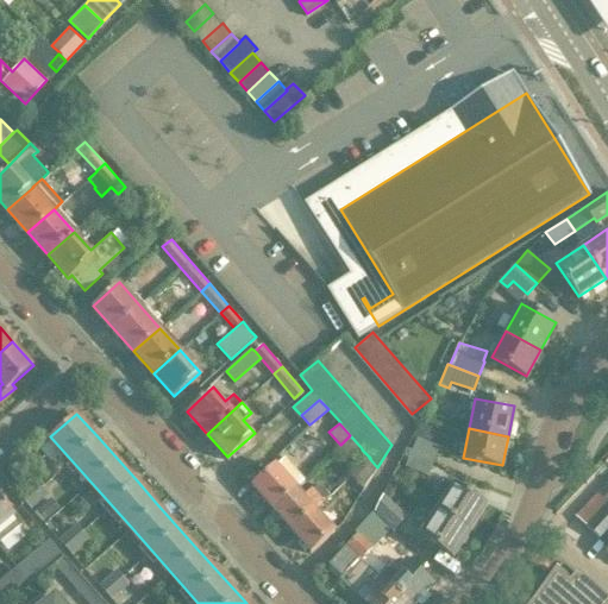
[(415,429),(406,450),(433,460),(440,446),(418,436),(420,431),(415,429)]
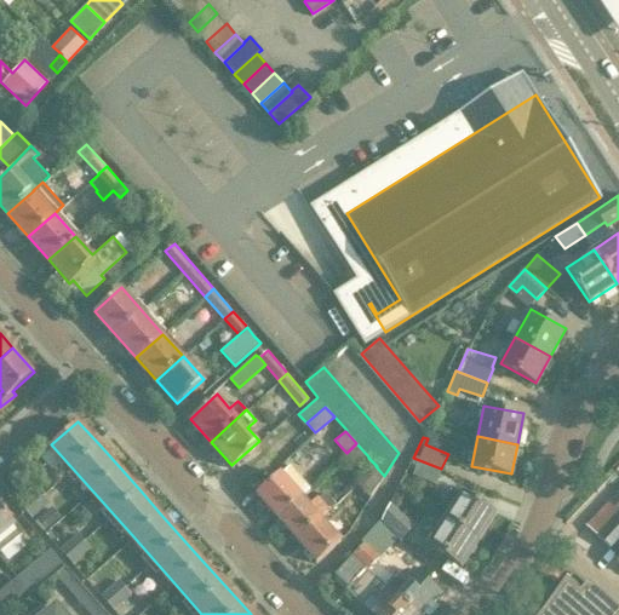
[(368,457),(356,443),(347,453),(359,466),(368,458),(368,457)]
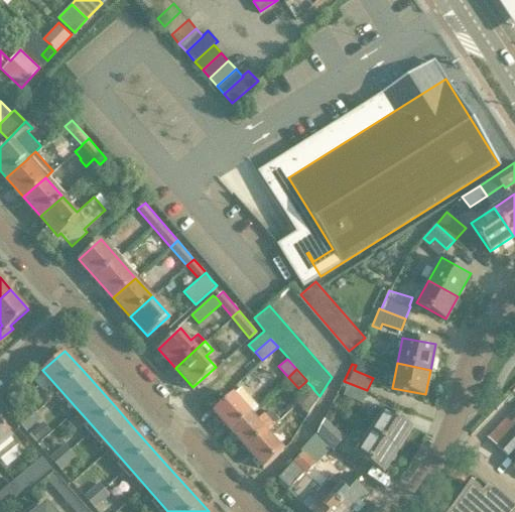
[(367,390),(344,381),(339,391),(363,401),(367,390)]
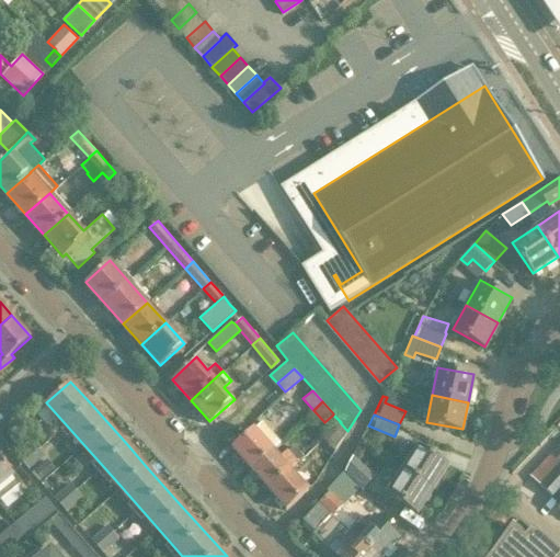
[(272,447),(281,440),(263,420),(254,428),(253,427),(232,446),(250,466),(272,447)]
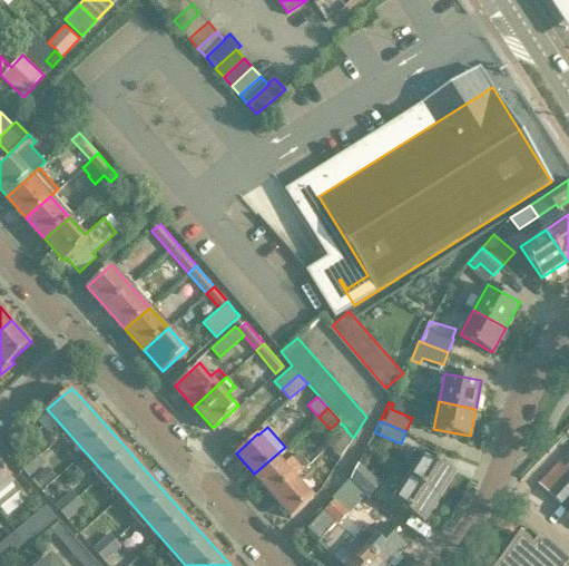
[(353,438),(345,429),(329,443),(341,458),(353,438)]
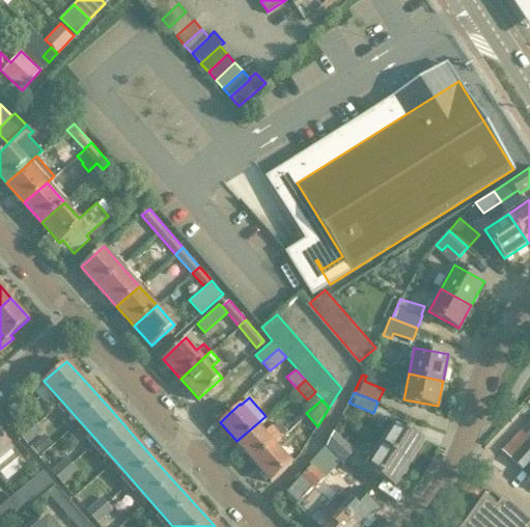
[(22,437),(37,422),(31,416),(18,430),(17,431),(22,437)]
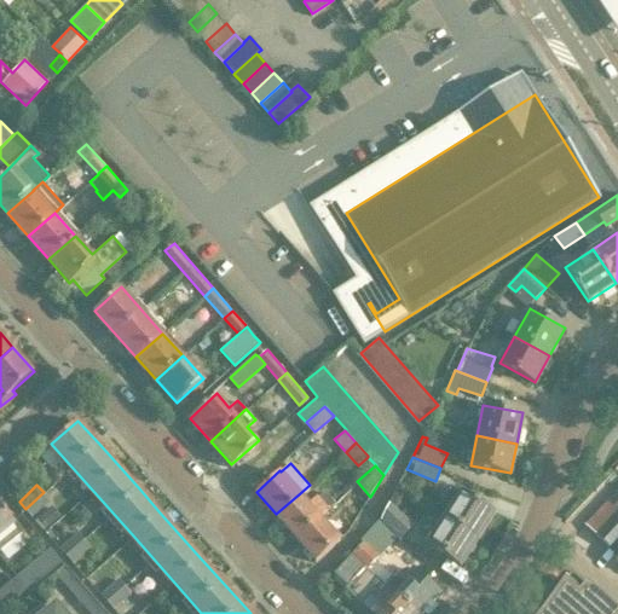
[(443,517),(477,539),(494,514),(460,492),(451,486),(443,499),(451,505),(443,517)]
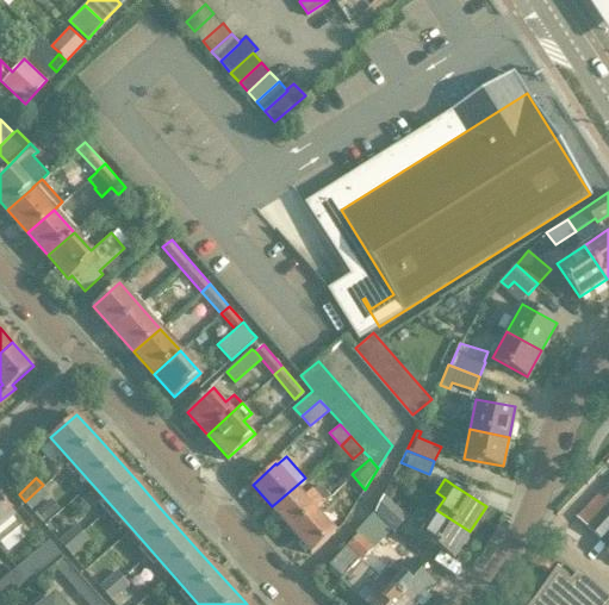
[(589,526),(608,504),(608,480),(577,516),(589,526)]
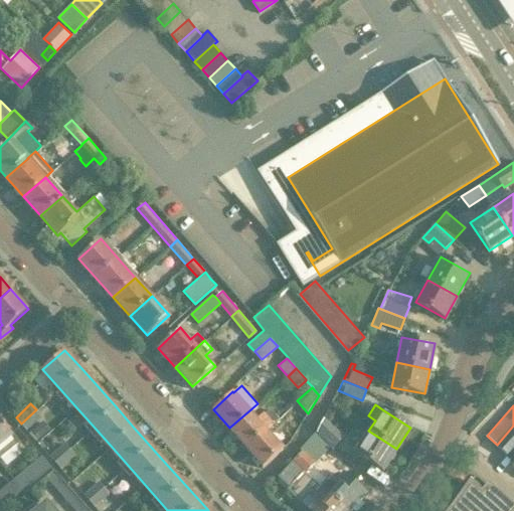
[(258,419),(249,410),(229,428),(246,446),(266,429),(267,429),(279,418),(271,408),(258,419)]
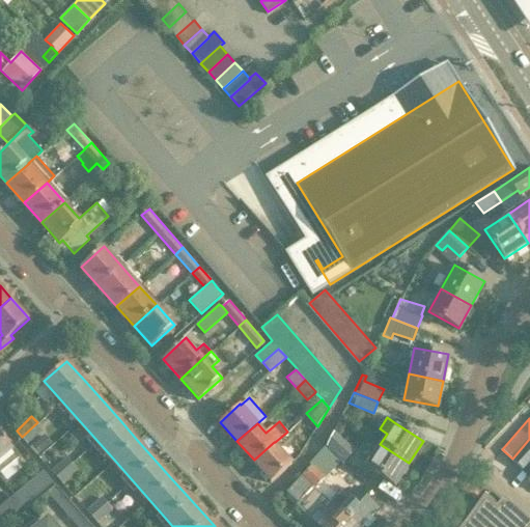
[(44,428),(37,422),(22,437),(28,443),(44,428)]
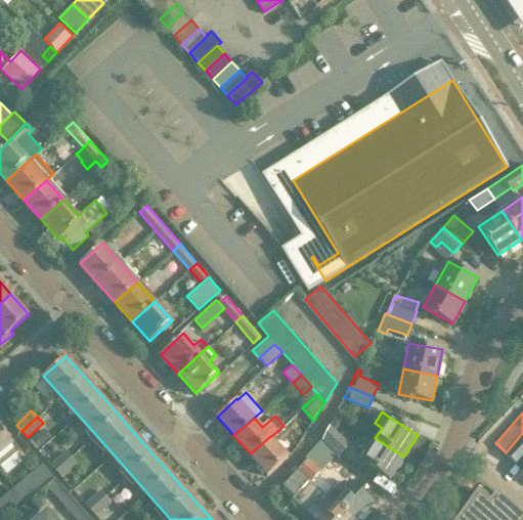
[(330,424),(321,439),(321,440),(336,453),(341,458),(353,444),(330,424)]
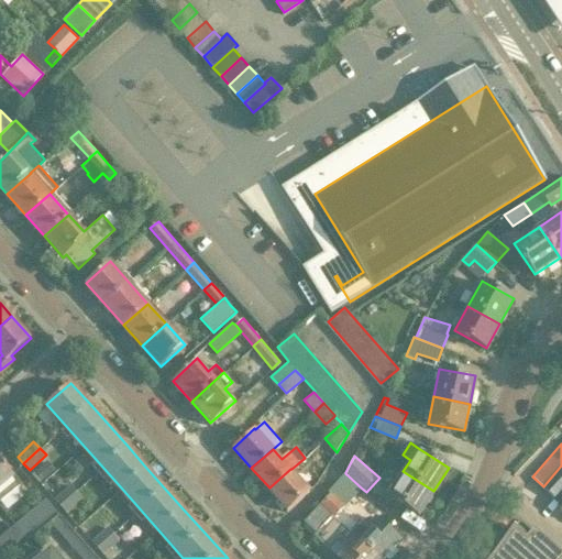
[(0,500),(21,483),(14,475),(0,458),(0,500)]
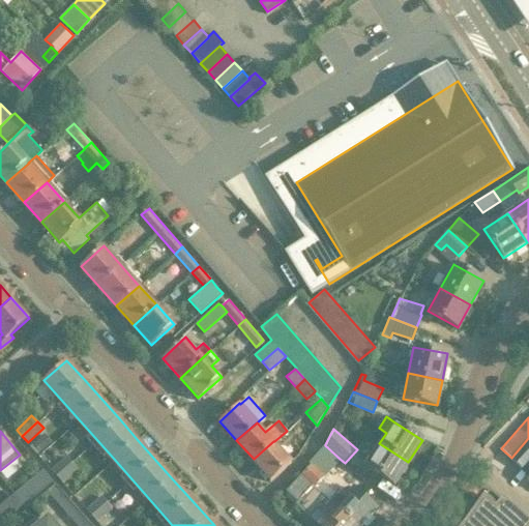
[(528,438),(511,458),(522,467),(526,464),(528,461),(528,438)]
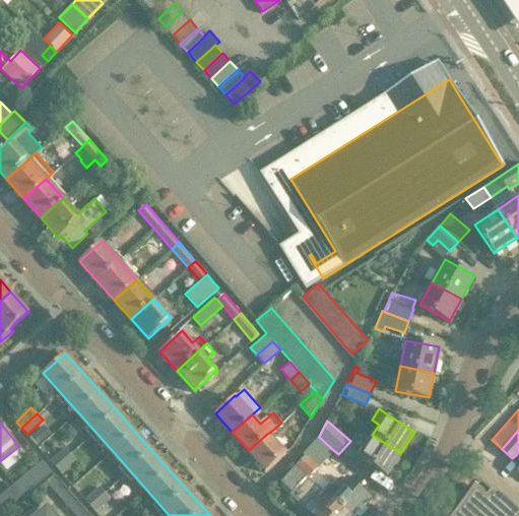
[(285,451),(269,433),(268,433),(249,450),(265,469),(285,451)]
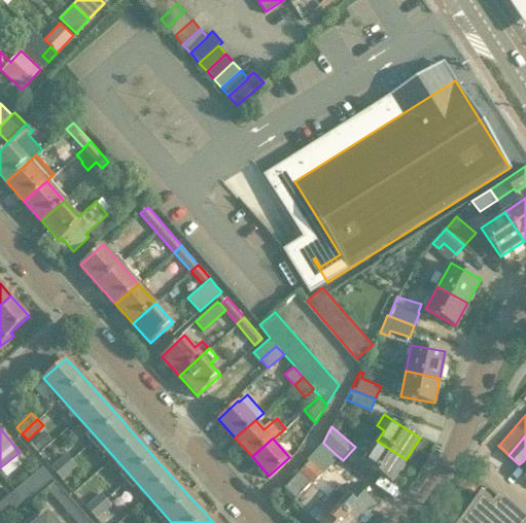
[(406,459),(377,441),(362,462),(391,481),(406,459)]
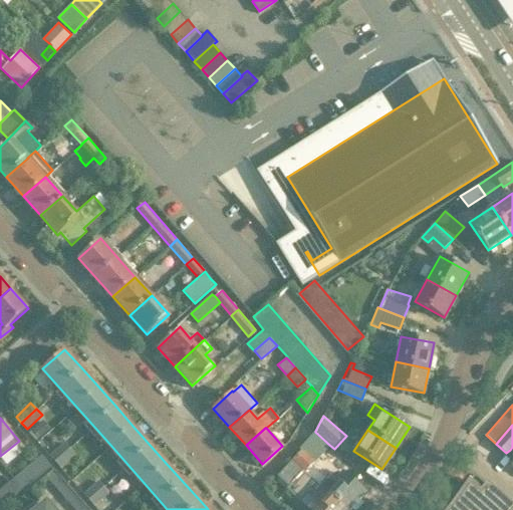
[(315,432),(315,431),(299,448),(302,450),(292,461),(304,471),(313,461),(329,445),(315,432)]
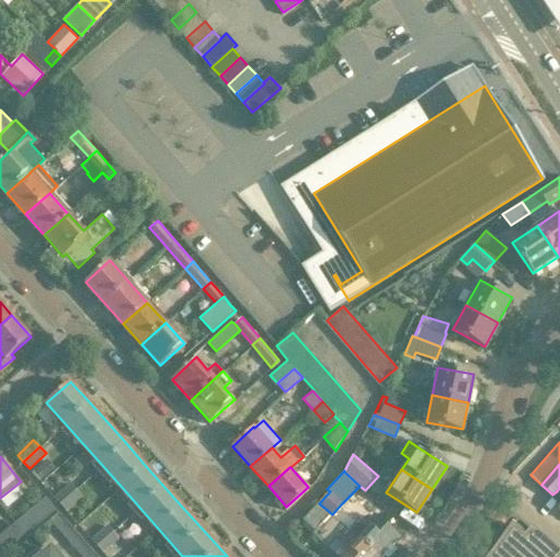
[(76,488),(70,482),(55,496),(60,502),(76,488)]
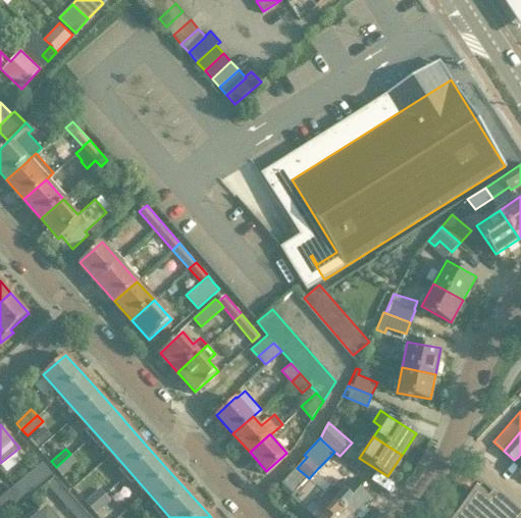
[(75,460),(70,454),(56,467),(61,473),(75,460)]
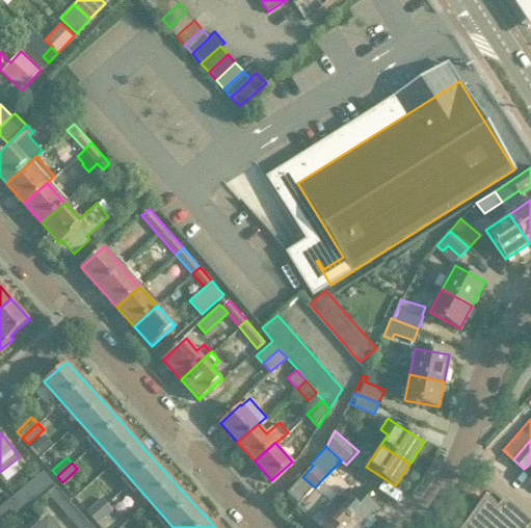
[(25,504),(28,508),(57,484),(44,470),(16,493),(25,504)]
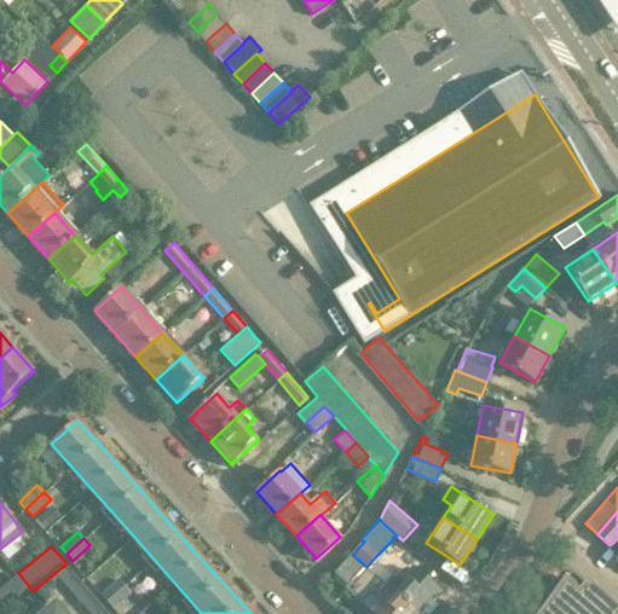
[(367,567),(352,555),(336,572),(348,584),(346,588),(363,602),(371,594),(381,602),(373,612),(375,613),(419,613),(387,586),(388,585),(367,567)]
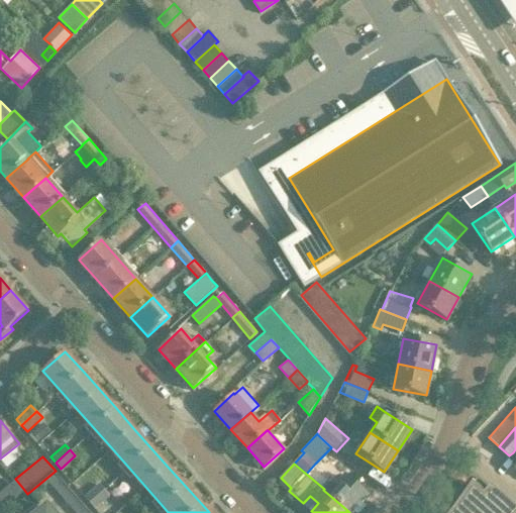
[(91,512),(56,473),(47,479),(77,512),(91,512)]
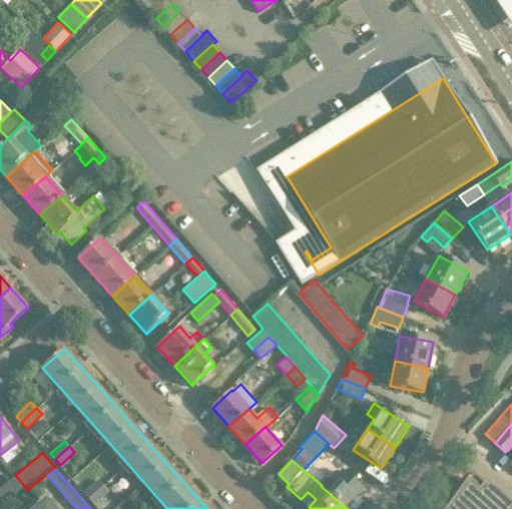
[(331,475),(322,485),(321,486),(347,508),(363,491),(341,472),(335,479),(331,475)]
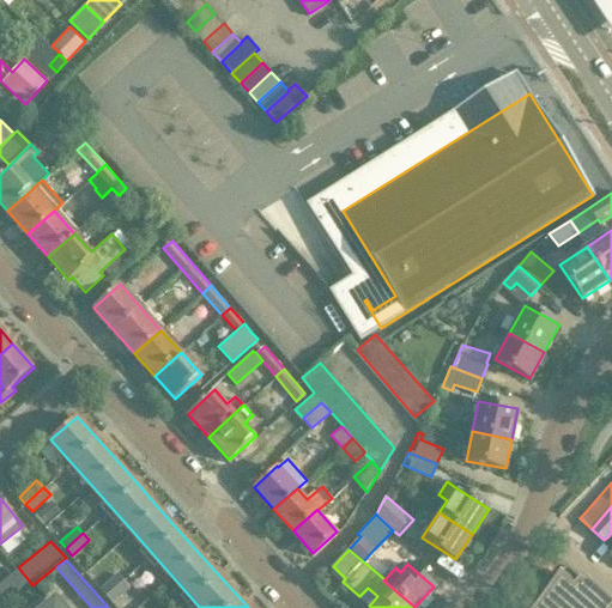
[(18,567),(0,582),(0,591),(6,600),(29,581),(18,567)]
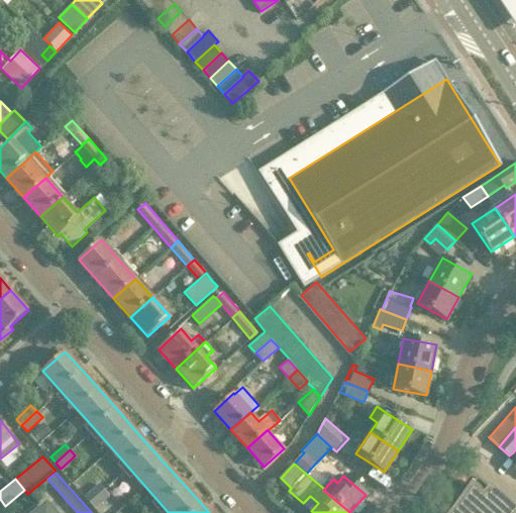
[(515,508),(489,485),(484,491),(471,481),(466,489),(459,497),(454,505),(448,512),(447,512),(515,512),(515,508)]
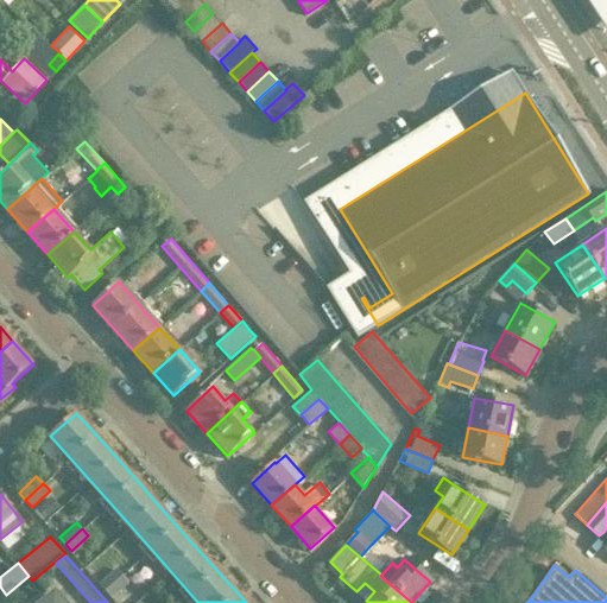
[(117,566),(100,582),(106,589),(124,575),(117,566)]
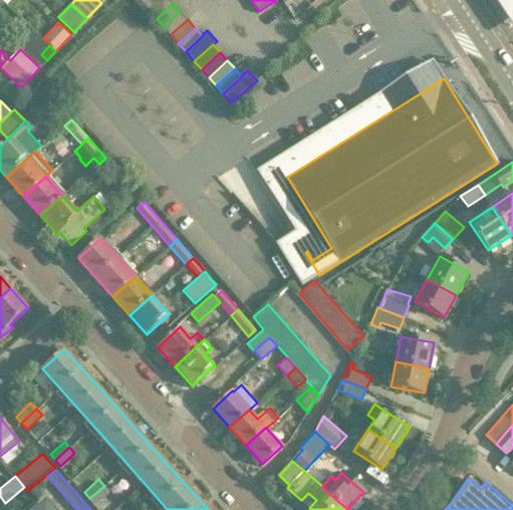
[(109,492),(104,486),(89,498),(94,504),(109,492)]
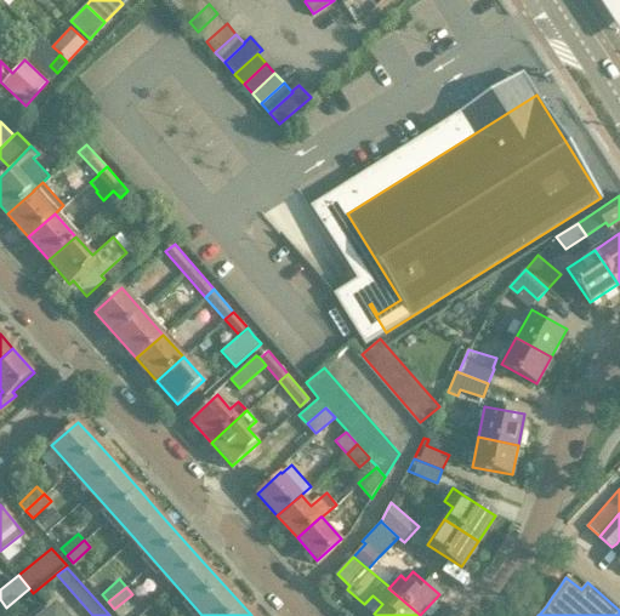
[(66,615),(52,602),(35,615),(66,615)]
